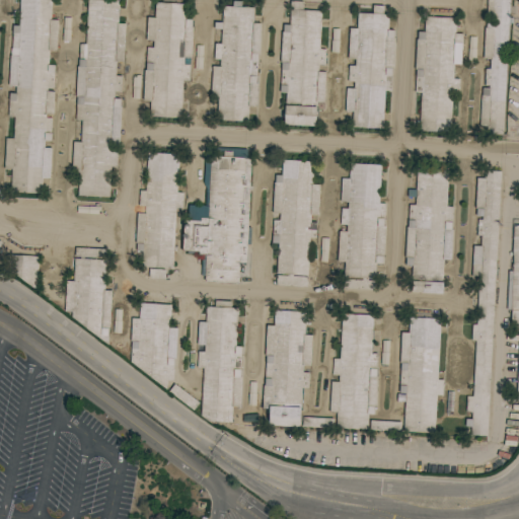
[(56,51),(49,50),(48,65),(54,65),(53,88),(47,88),(47,91),(54,91),(53,115),(46,114),(45,118),(52,118),(51,141),(44,140),(44,148),(51,148),(50,178),(42,177),(42,194),(10,192),(11,169),(4,168),(5,138),(12,139),(14,117),(7,116),(9,92),(14,93),(15,85),(8,85),(9,56),(11,56),(12,25),(18,25),(19,0),(51,0),(50,19),(58,20),(56,51)]
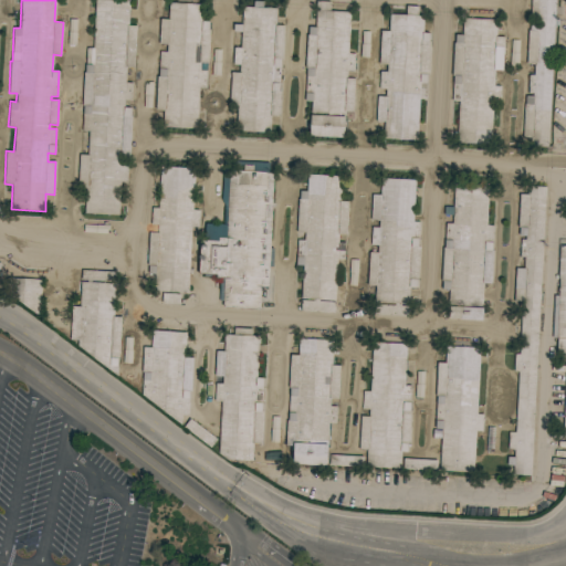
[(134,66),(126,66),(125,82),(132,83),(130,101),(125,100),(124,107),(130,107),(130,116),(132,116),(129,150),(122,150),(121,165),(127,165),(126,182),(121,181),(118,215),(84,212),(85,188),(77,187),(80,155),(87,155),(88,132),(82,130),(83,105),(82,105),(84,73),(85,73),(86,48),(93,49),(94,0),(129,0),(128,25),(136,25),(134,66)]
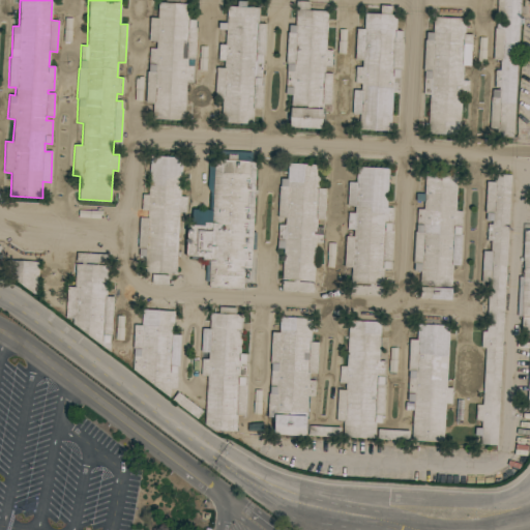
[(520,0),(520,19),(524,19),(523,24),(519,24),(512,138),(497,137),(497,128),(490,128),(492,89),(499,90),(499,87),(495,87),(495,70),(500,70),(500,60),(493,59),(495,25),(502,25),(503,12),(497,11),(497,0),(520,0)]
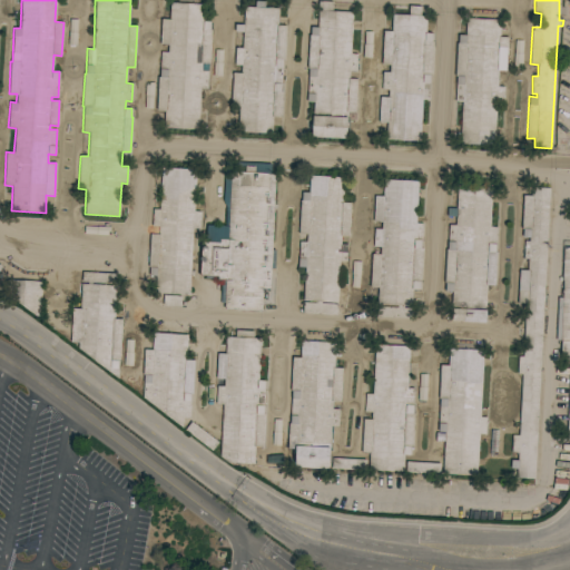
[(284,59),(282,59),(281,91),(282,91),(281,117),(273,117),(272,133),(238,131),(239,107),(231,106),(233,72),(241,74),(242,65),(234,65),(235,48),(242,49),(243,32),(235,31),(235,25),(243,25),(244,7),(255,7),(255,1),(264,1),(264,8),(278,8),(277,26),(285,26),(284,59)]
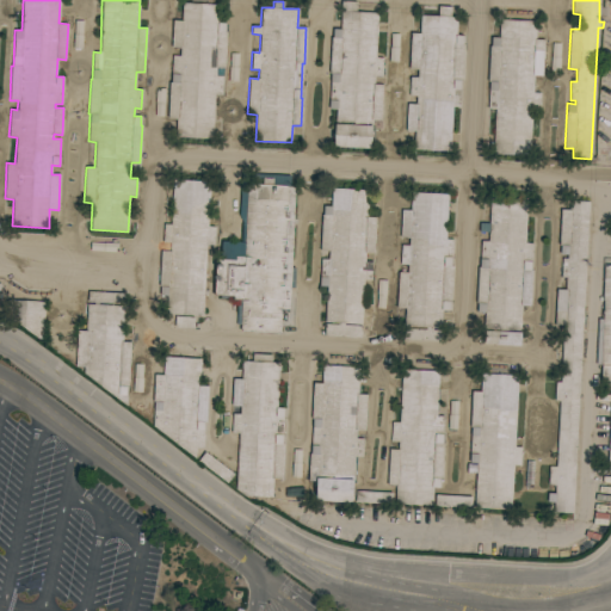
[(375,57),(382,59),(382,76),(374,76),(374,84),(383,85),(381,121),(372,119),(371,148),(334,146),(337,109),(328,109),(331,74),(329,74),(331,38),(332,38),(333,29),(340,29),(341,1),(357,1),(356,12),(377,13),(375,57)]
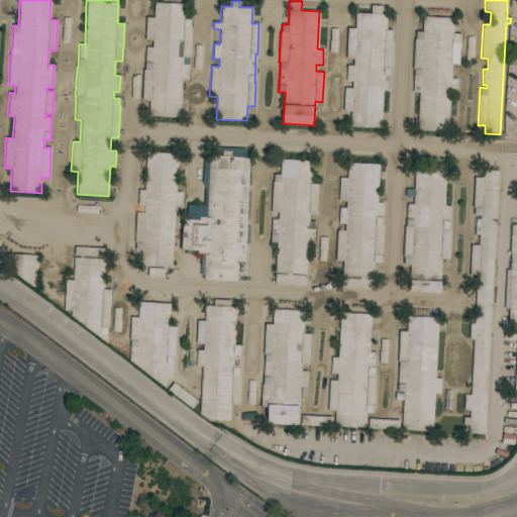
[(184,19),(190,19),(190,27),(192,27),(190,58),(189,57),(187,80),(182,80),(180,117),(148,115),(149,100),(141,100),(143,70),(144,70),(145,46),(151,47),(152,40),(145,40),(146,17),(153,18),(154,2),(185,4),(184,19)]
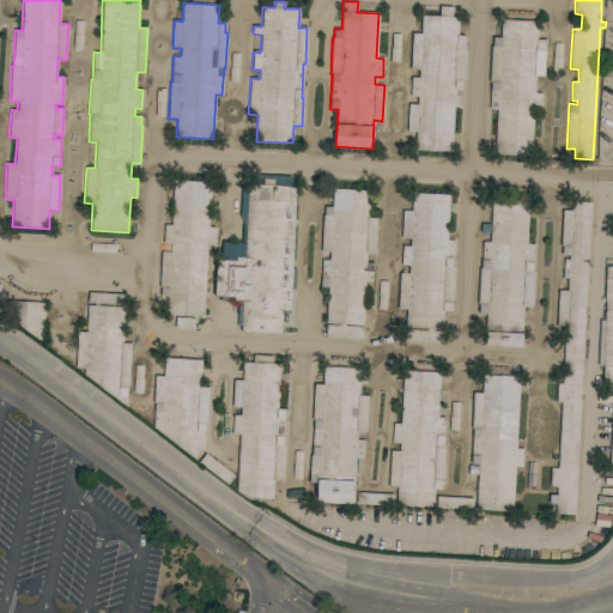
[(451,151),(416,150),(416,132),(407,132),(408,104),(417,104),(417,97),(410,96),(411,78),(418,78),(419,70),(410,70),(412,34),(420,34),(422,16),(439,16),(439,6),(453,7),(451,17),(459,17),(457,36),(465,36),(463,44),(466,44),(463,82),(462,80),(461,108),(454,107),(451,151)]
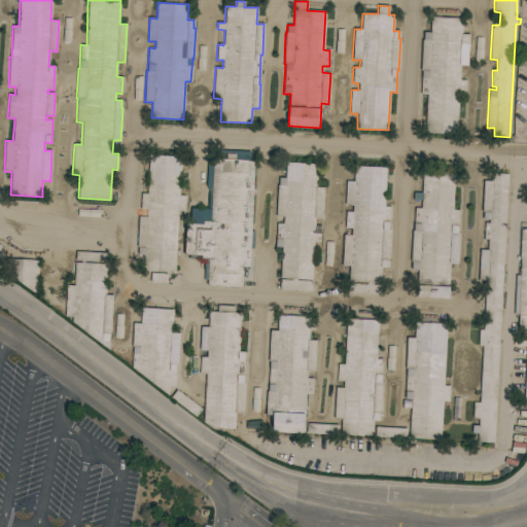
[(467,65),(460,65),(459,79),(465,80),(464,96),(458,96),(457,133),(425,132),(427,94),(421,94),(422,71),(420,71),(422,40),(423,40),(424,32),(430,32),(431,16),(462,19),(461,34),(469,34),(467,65)]
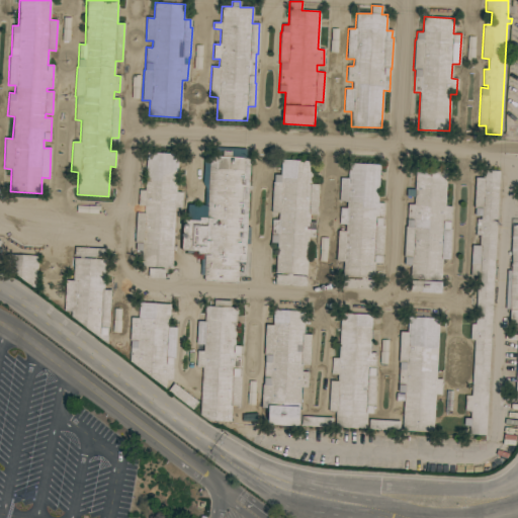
[(69,41),(62,40),(63,17),(70,18),(69,41)]
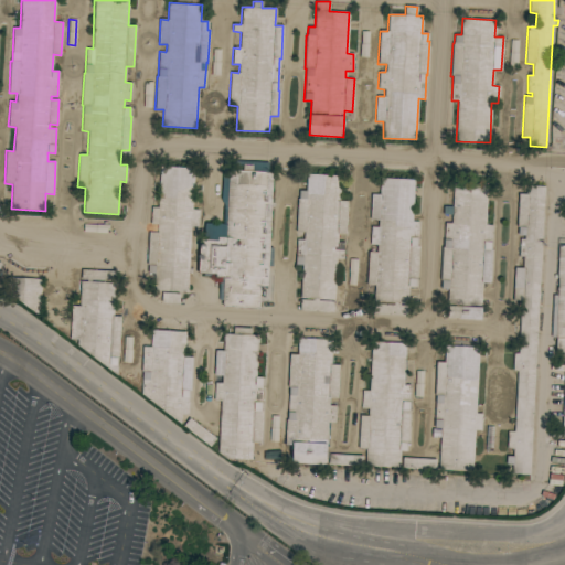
[(368,57),(360,56),(361,31),(369,31),(368,57)]
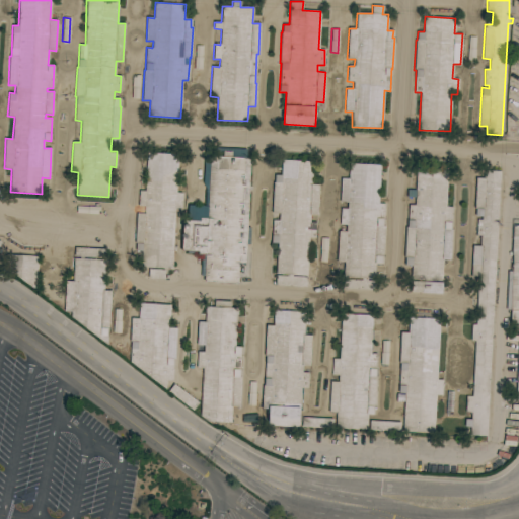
[(474,60),(467,60),(468,36),(475,36),(474,60)]
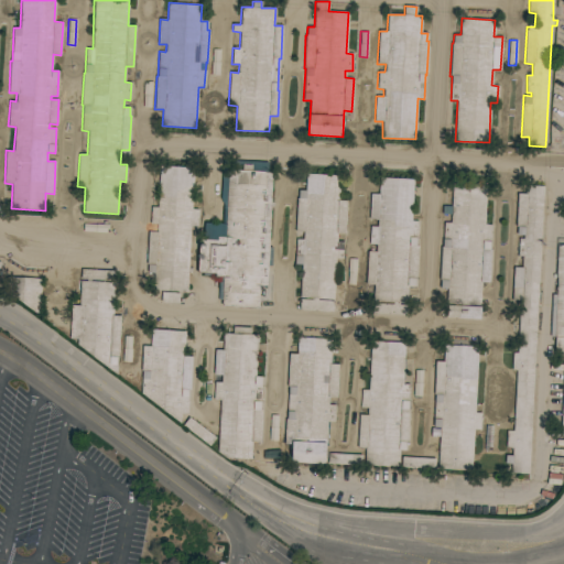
[(219,75),(210,75),(213,50),(220,50),(219,75)]
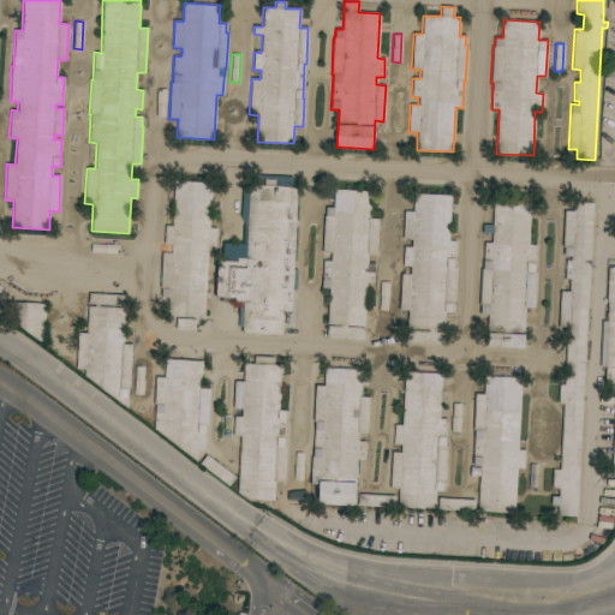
[(293,269),(297,270),(296,290),(292,290),(291,311),(284,311),(282,335),(242,334),(242,327),(238,327),(239,305),(237,304),(233,300),(221,300),(222,297),(215,297),(218,261),(221,261),(222,243),(243,244),(244,222),(240,218),(242,185),(255,185),(255,175),(292,177),(292,187),(297,187),(293,269)]
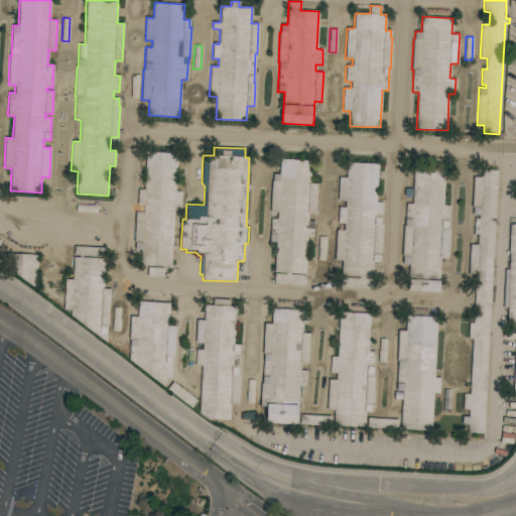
[(175,190),(181,191),(180,207),(174,207),(171,266),(140,264),(141,249),(135,249),(135,242),(134,242),(136,212),(143,212),(143,206),(137,205),(138,188),(144,189),(146,151),(177,153),(175,190)]
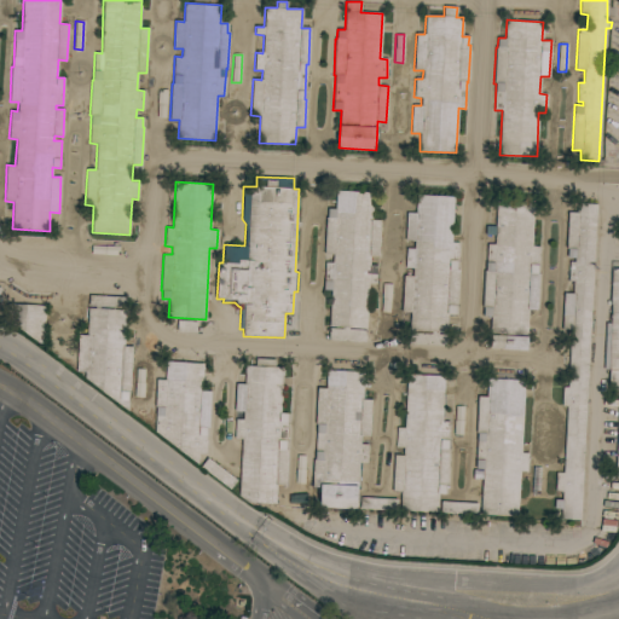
[(379,256),(370,256),(370,265),(376,265),(376,283),(369,283),(366,328),(348,327),(348,329),(366,330),(365,342),(329,341),(329,328),(342,329),(342,327),(330,327),(331,290),(324,289),(325,262),(333,262),(333,254),(324,254),(325,218),(328,218),(328,208),(335,209),(336,191),(374,192),(372,220),(381,220),(379,256)]
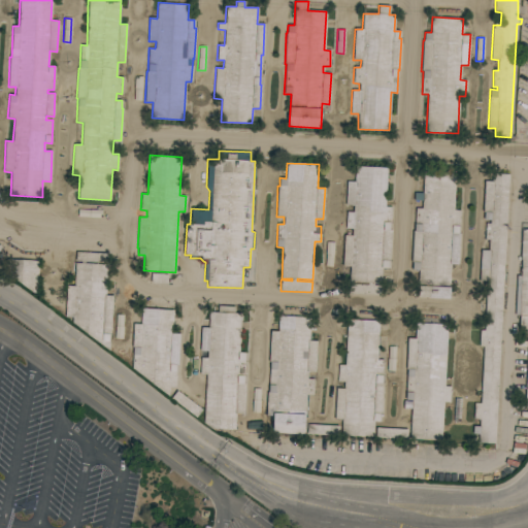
[(385,206),(391,206),(390,230),(392,230),(390,260),(389,260),(388,268),(382,267),(381,284),(373,283),(373,285),(381,286),(381,295),(349,293),(349,284),(368,285),(368,283),(350,282),(350,266),(342,266),(344,235),(352,235),(352,228),(345,228),(347,211),(353,211),(354,205),(347,204),(348,182),(355,182),(356,166),(387,168),(385,206)]
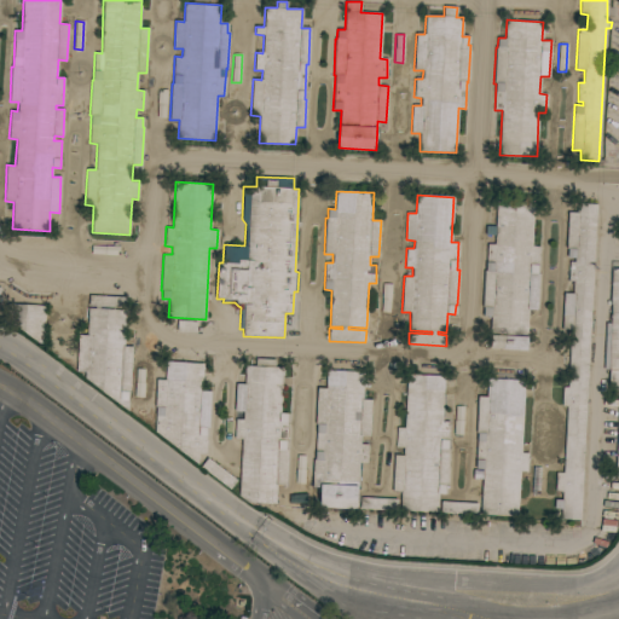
[(532,247),(539,247),(538,273),(539,273),(537,310),(528,310),(527,350),(492,348),(492,331),(490,331),(491,317),(482,316),(485,271),(486,271),(487,244),(495,244),(497,200),(534,201),(532,247)]
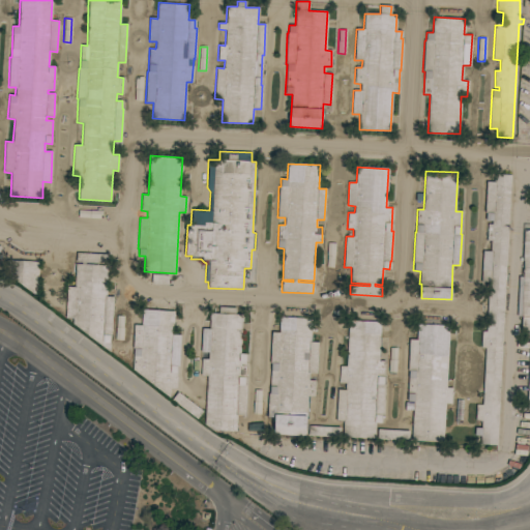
[(497,445),(480,444),(480,436),(474,435),(475,428),(481,428),(481,420),(475,420),(476,404),(482,405),(486,348),(481,348),(481,331),(487,331),(489,283),(481,282),(482,251),(491,251),(491,240),(487,240),(488,224),(492,224),(492,221),(486,221),(487,213),(484,212),(487,181),(494,182),(494,174),(510,175),(497,445)]
